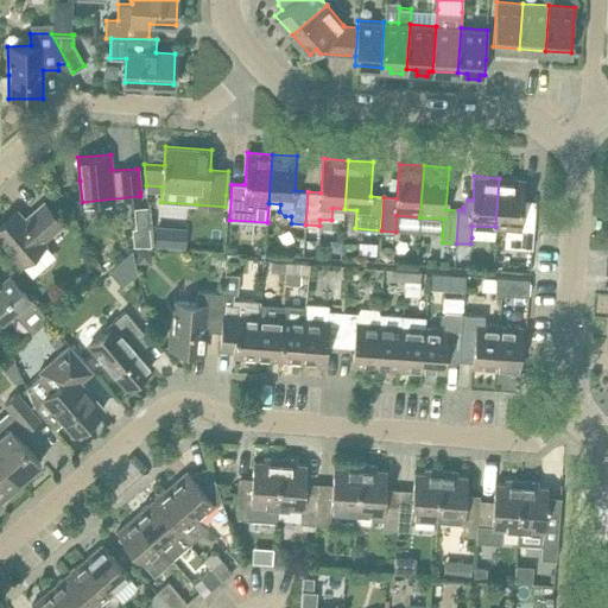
[(499,178),(495,227),(506,228),(505,247),(532,248),(536,204),(523,204),(524,181),(499,178)]
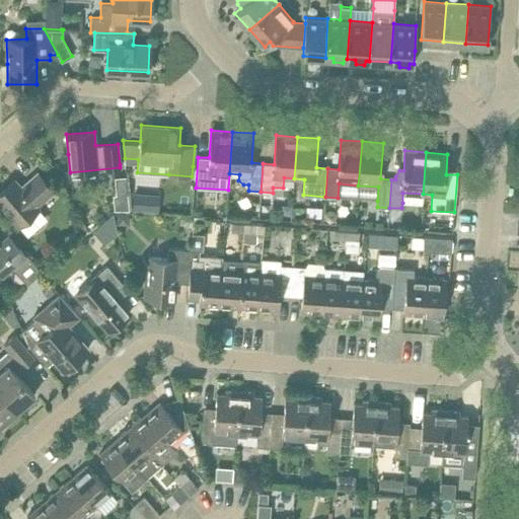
[(0,192),(0,205),(6,213),(18,226),(40,208),(36,205),(53,191),(51,188),(38,172),(21,187),(14,179),(0,192)]
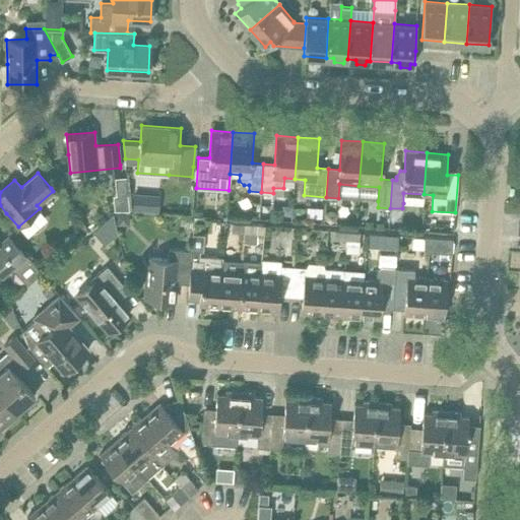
[(233,223),(232,233),(244,234),(245,223),(233,223)]
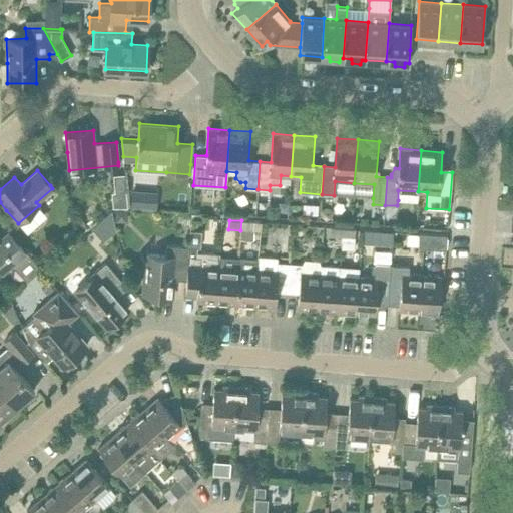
[(254,221),(241,220),(240,230),(253,230),(254,221)]
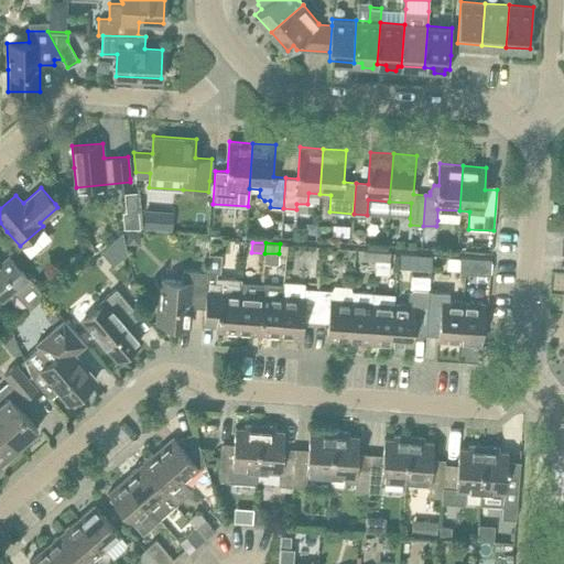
[(362,250),(361,261),(376,261),(377,251),(362,250)]
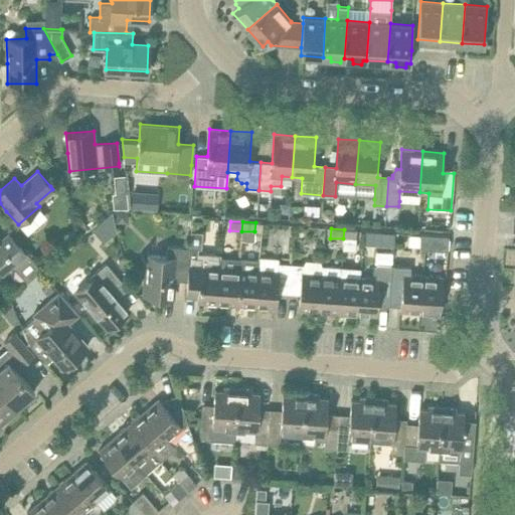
[(357,230),(344,229),(343,238),(343,243),(356,244),(357,230)]
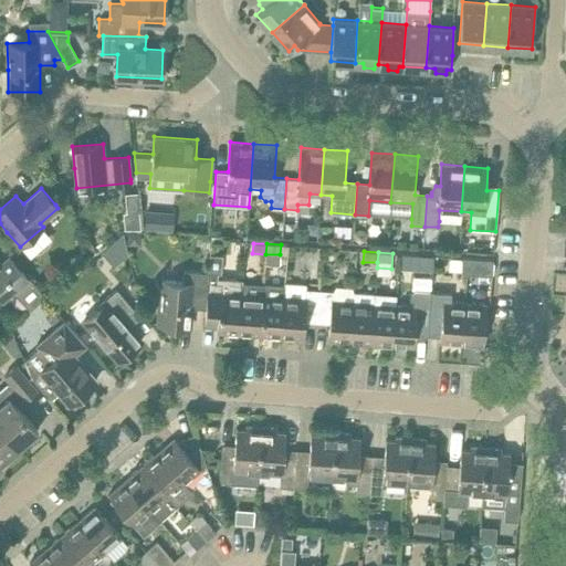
[(0,299),(4,304),(16,294),(30,311),(45,297),(31,281),(10,257),(0,265),(0,299)]
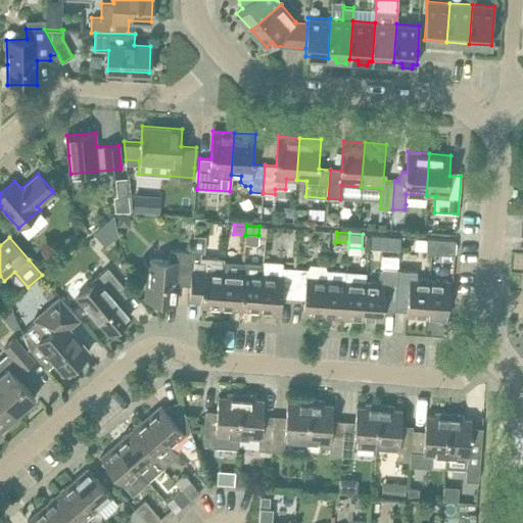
[(427,238),(426,252),(455,254),(456,240),(427,238)]
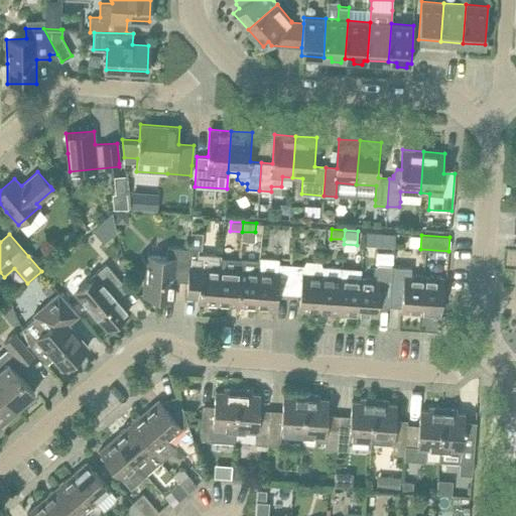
[(187,275),(186,286),(199,287),(198,302),(218,303),(221,256),(199,254),(199,245),(189,244),(189,249),(189,257),(187,275)]
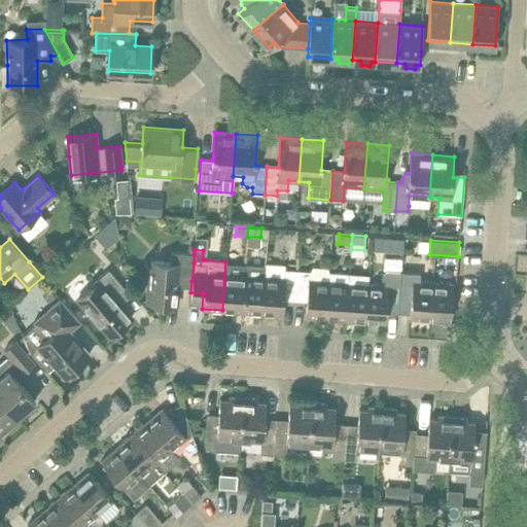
[(170,262),(150,261),(148,281),(147,302),(177,305),(178,280),(191,281),(192,262),(194,254),(171,252),(170,262)]
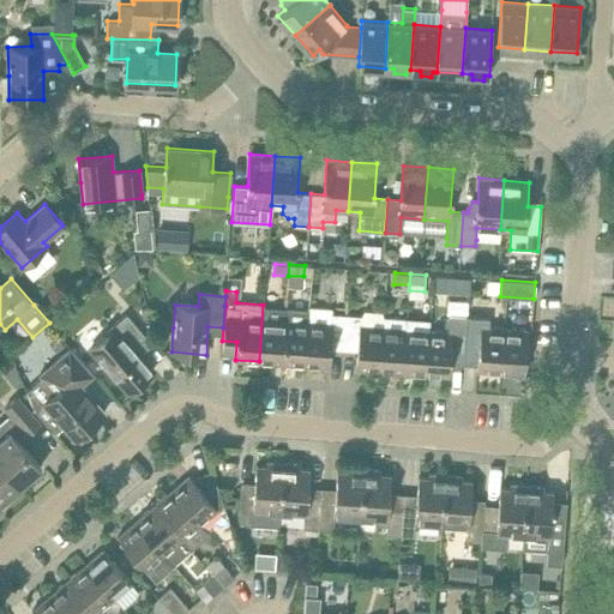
[(264,305),(263,305),(259,361),(282,363),(286,309),(263,307),(264,305)]
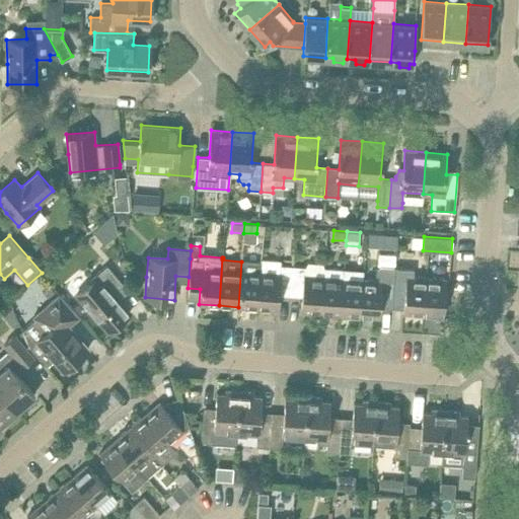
[(261,263),(257,308),(278,309),(279,294),(290,295),(292,266),(281,265),(281,261),(262,260),(261,263)]
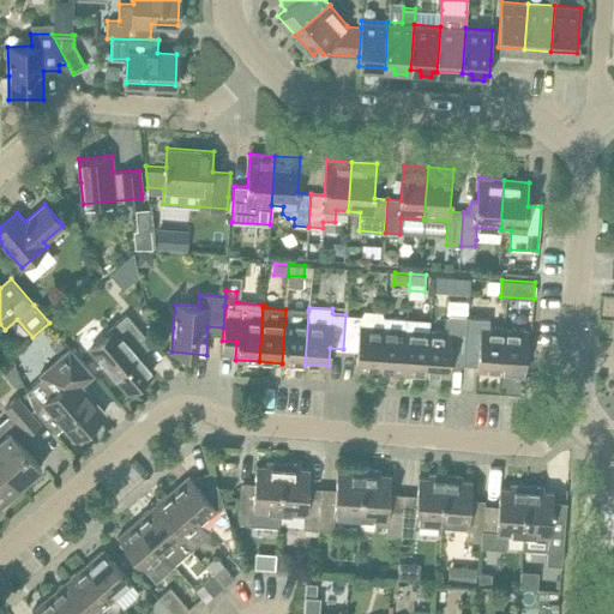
[(286,309),(282,363),(305,365),(308,311),(286,309)]
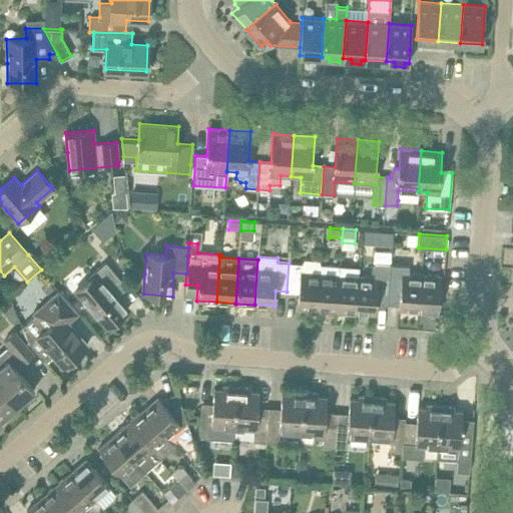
[(305,260),(302,264),(289,263),(287,292),(299,293),(298,308),(318,310),(318,309),(320,273),(321,264),(319,261),(305,260)]
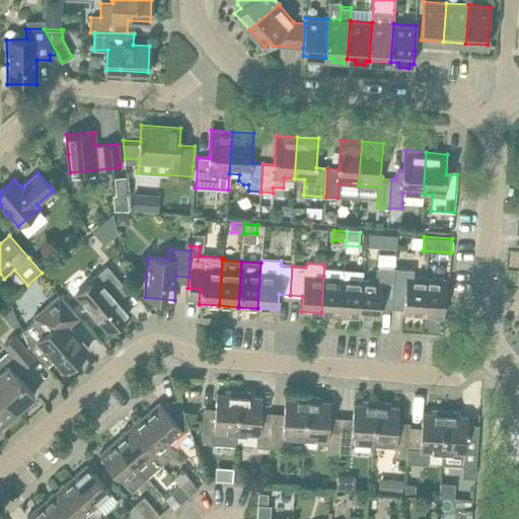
[(125,286),(106,266),(89,280),(90,281),(76,294),(107,331),(130,312),(115,294),(125,286)]
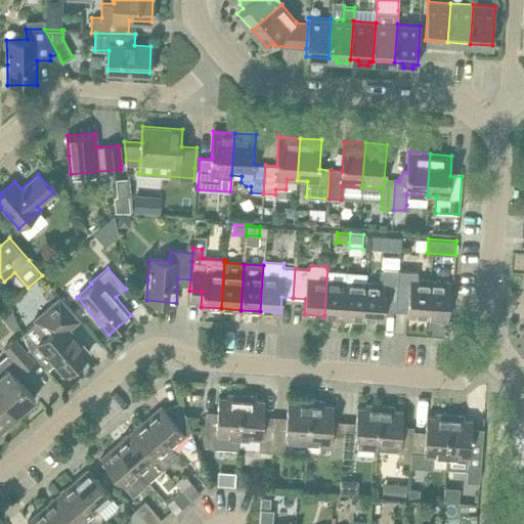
[(365,281),(362,318),(384,320),(385,308),(395,309),(396,300),(398,269),(385,268),(380,273),(380,282),(365,281)]
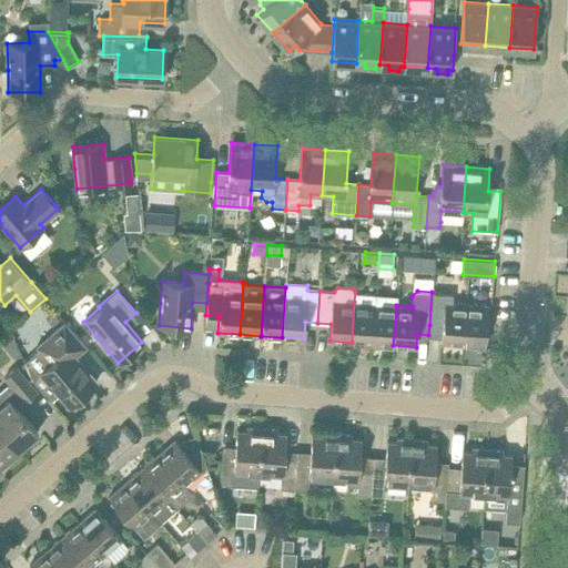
[(355,292),(352,342),(372,344),(376,295),(355,294),(355,292)]
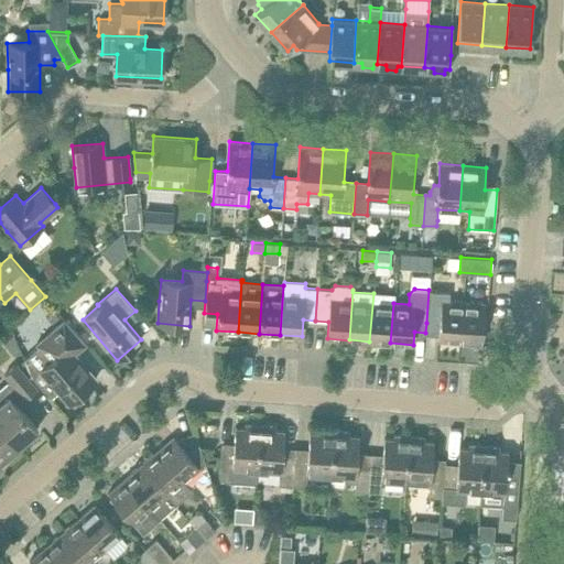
[(448,292),(429,290),(426,323),(440,324),(438,340),(459,342),(463,302),(448,301),(448,292)]
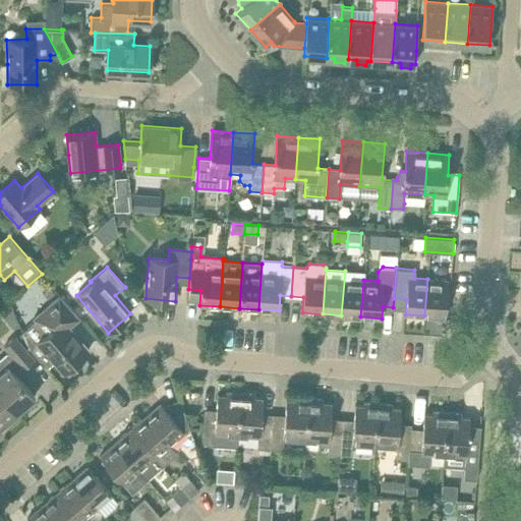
[(363,272),(345,271),(341,315),(360,316),(363,280),(363,272)]
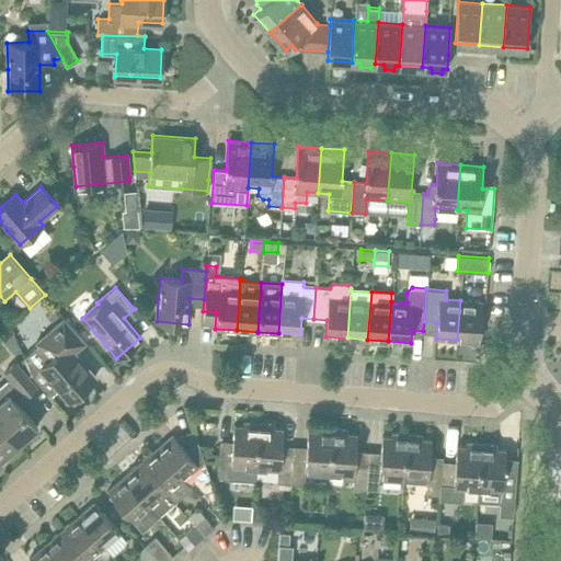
[(482,301),(460,300),(457,340),(479,341),(482,301)]
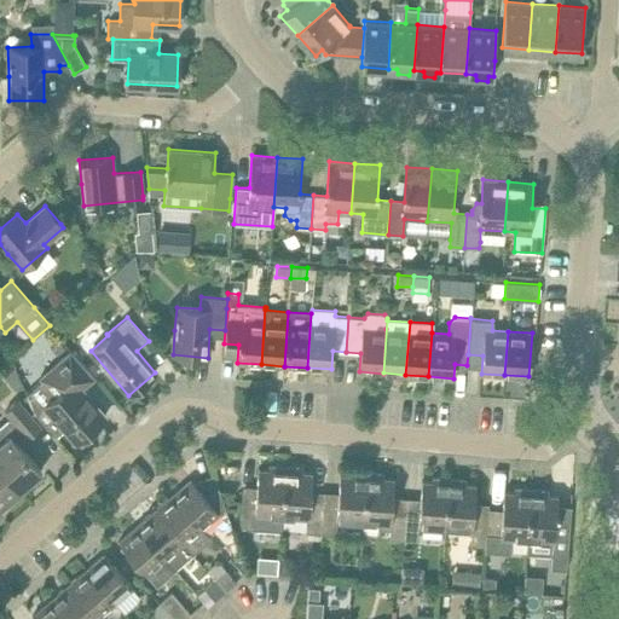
[(93,377),(70,351),(40,377),(42,380),(27,394),(35,412),(56,437),(63,429),(75,443),(102,418),(81,394),(85,391),(81,387),(93,377)]
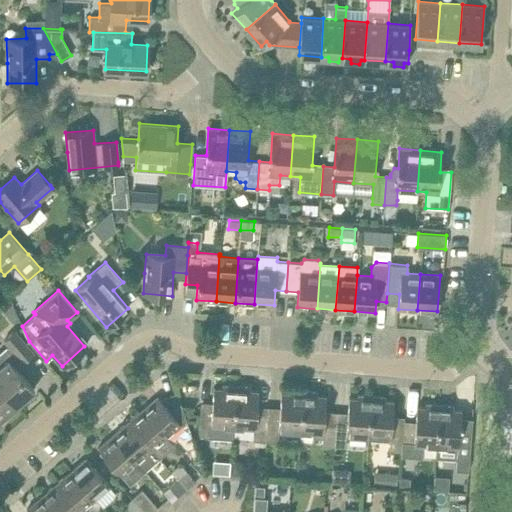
[(6,301),(0,305),(0,309),(3,313),(10,305),(6,301)]
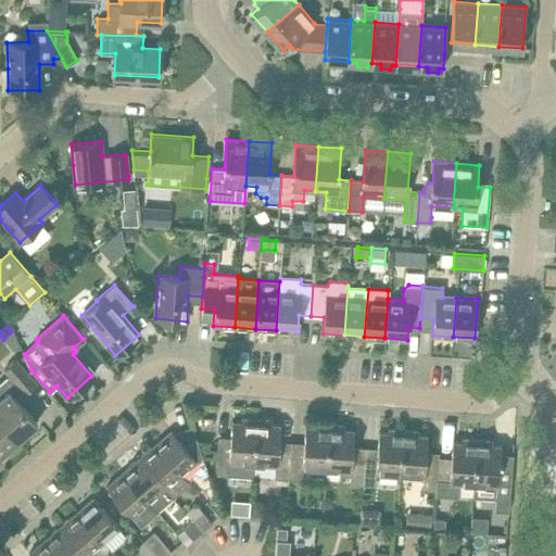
[(0,382),(0,418),(9,429),(17,440),(37,422),(14,395),(22,389),(24,392),(36,382),(22,366),(16,359),(4,369),(10,375),(0,382)]
